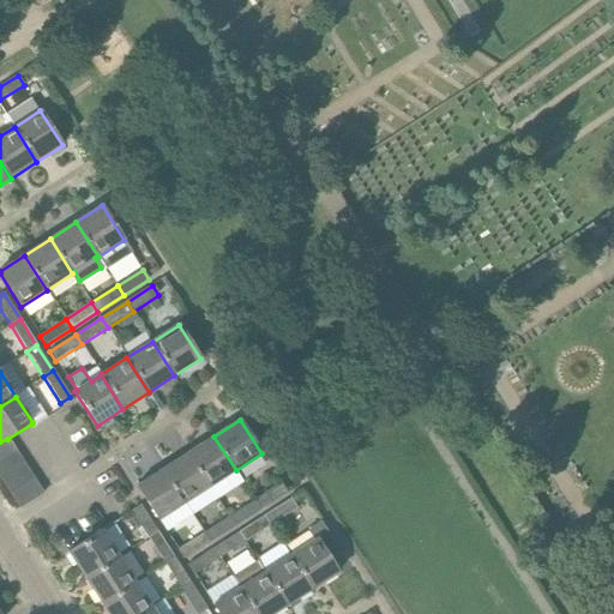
[(210,487),(236,470),(214,437),(188,453),(210,487)]
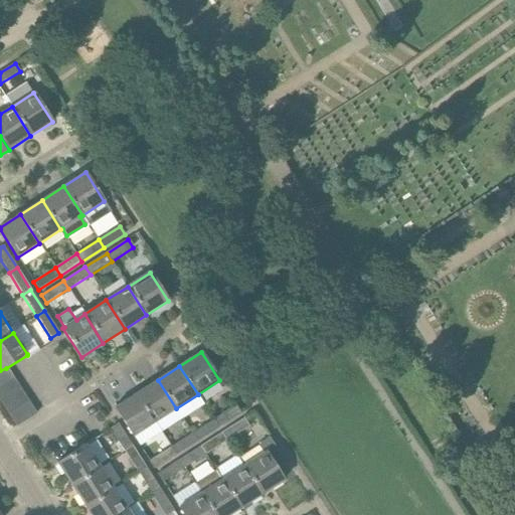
[(0,387),(13,378),(6,368),(0,370),(0,387)]
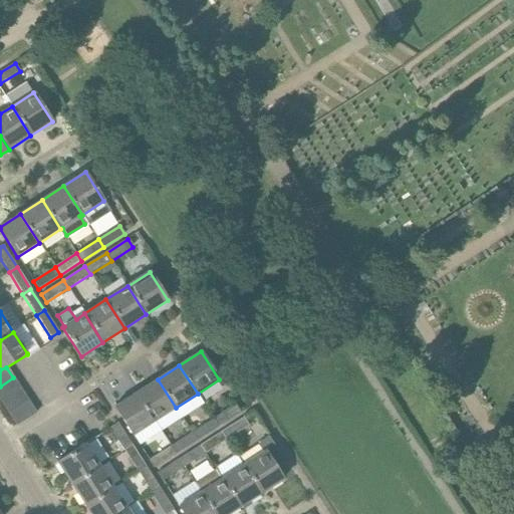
[(0,387),(0,400),(2,403),(21,390),(13,377),(0,387)]
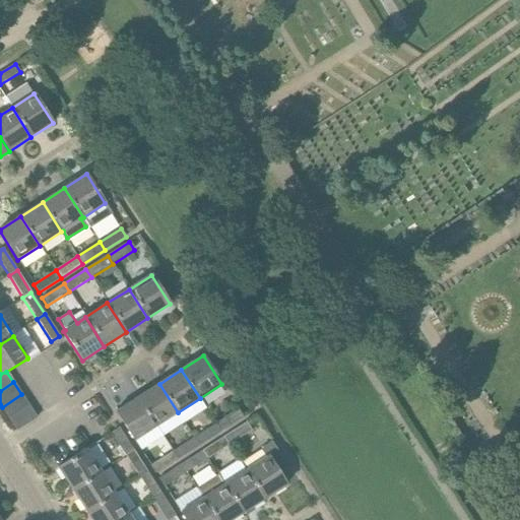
[(156,427),(178,412),(159,384),(137,398),(156,427)]
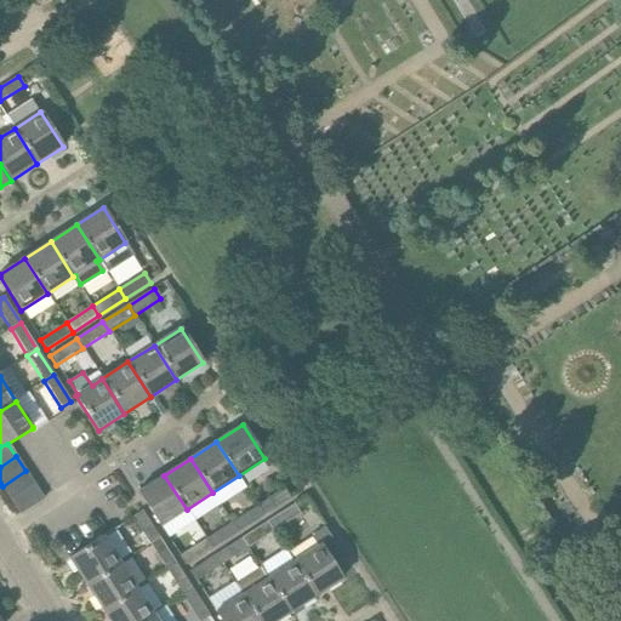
[(3,486),(11,500),(34,485),(26,471),(3,486)]
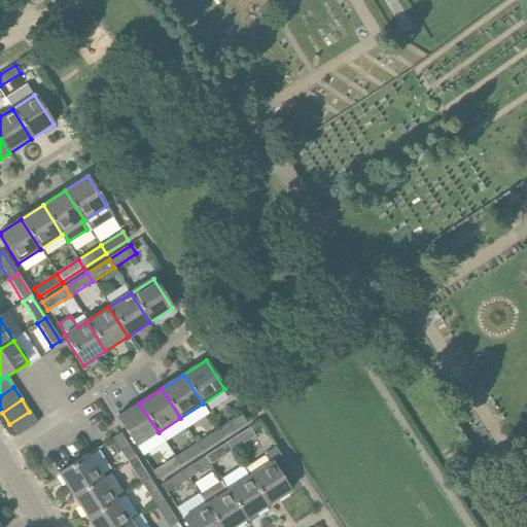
[(136,447),(159,432),(139,403),(117,417),(136,447)]
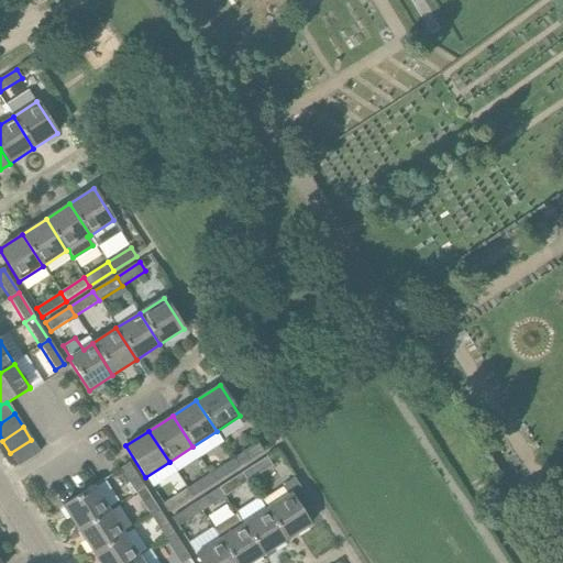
[(10,453),(19,466),(40,453),(31,440),(10,453)]
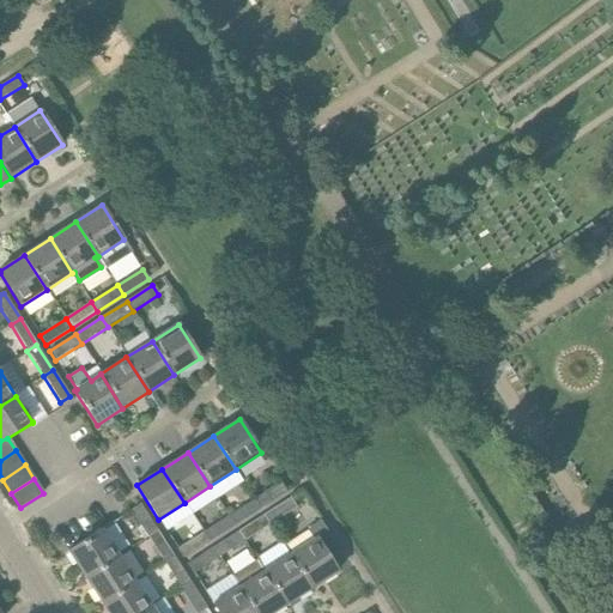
[(280,483),(267,491),(273,501),(287,492),(280,483)]
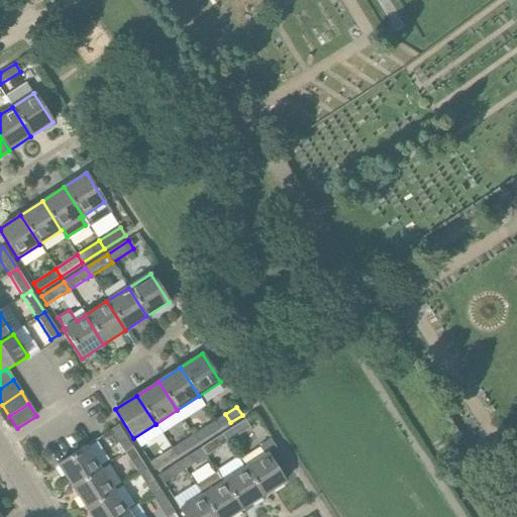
[(245,420),(233,428),(238,436),(250,428),(245,420)]
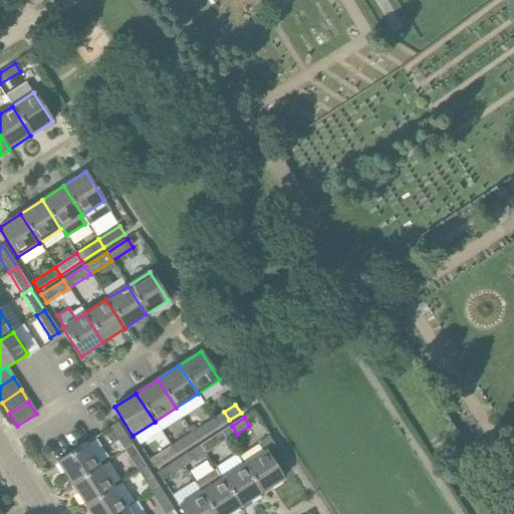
[(123,450),(132,445),(117,424),(109,429),(123,450)]
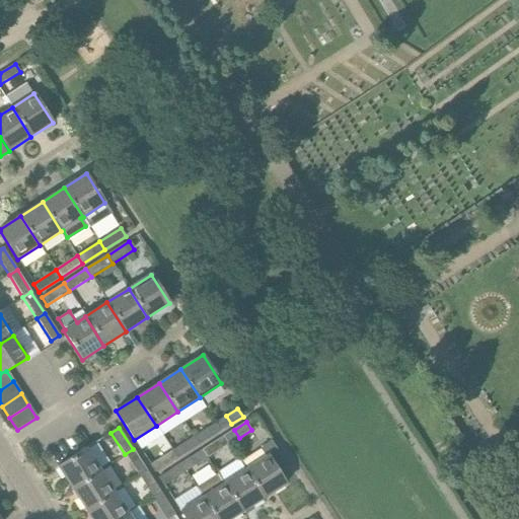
[(200,445),(210,438),(204,430),(194,437),(200,445)]
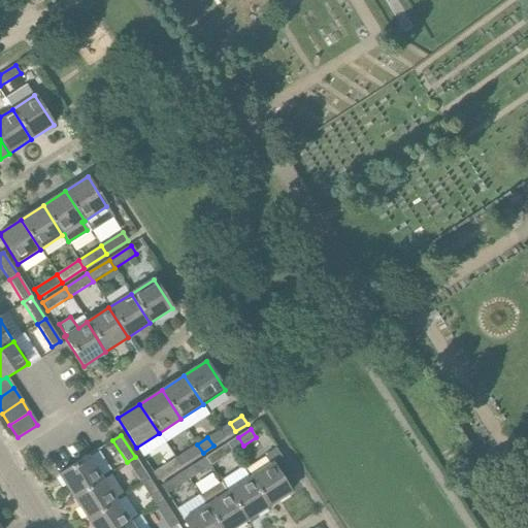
[(197,444),(186,452),(192,460),(203,453),(197,444)]
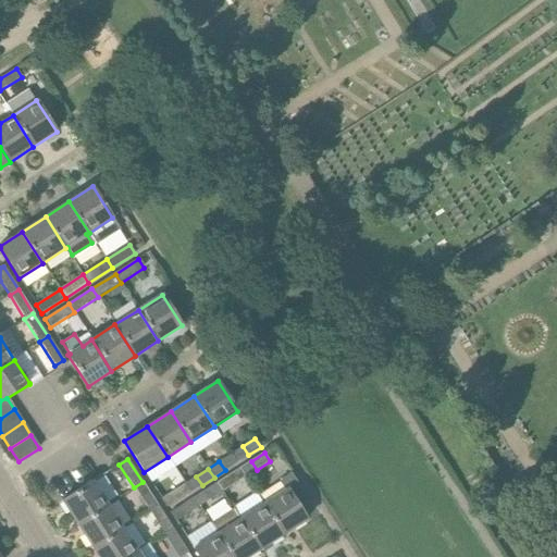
[(218,483),(223,492),(234,484),(229,477),(218,483)]
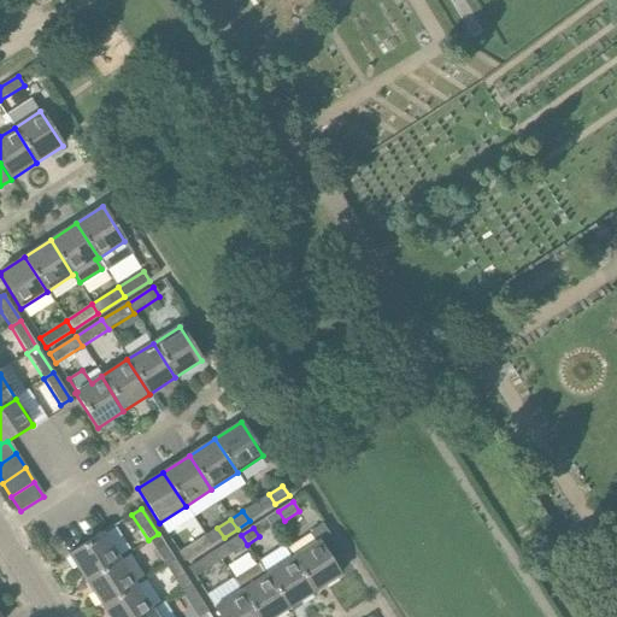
[(84,582),(119,559),(103,534),(69,556),(84,582)]
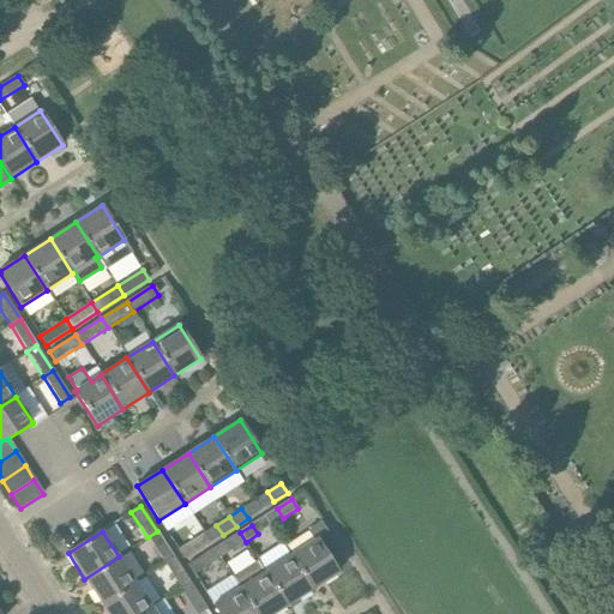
[(240,533),(227,541),(233,551),(246,542),(240,533)]
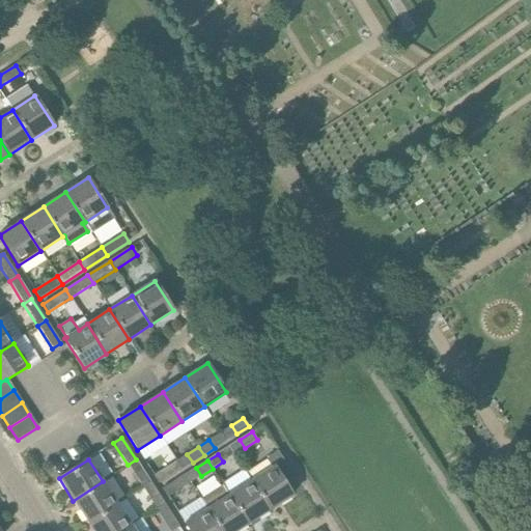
[(251,480),(271,510),(292,496),(274,466),(251,480)]
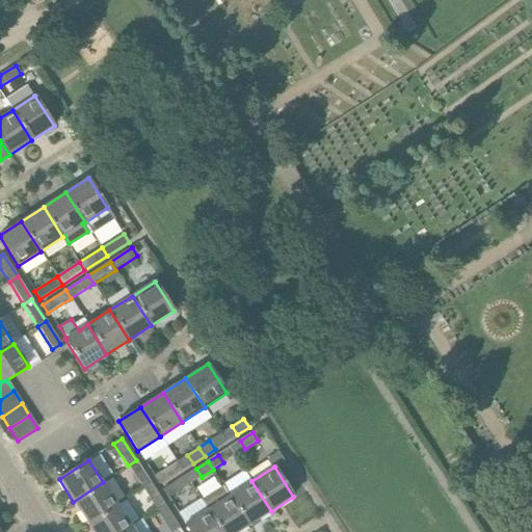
[(154,477),(159,485),(170,478),(165,470),(154,477)]
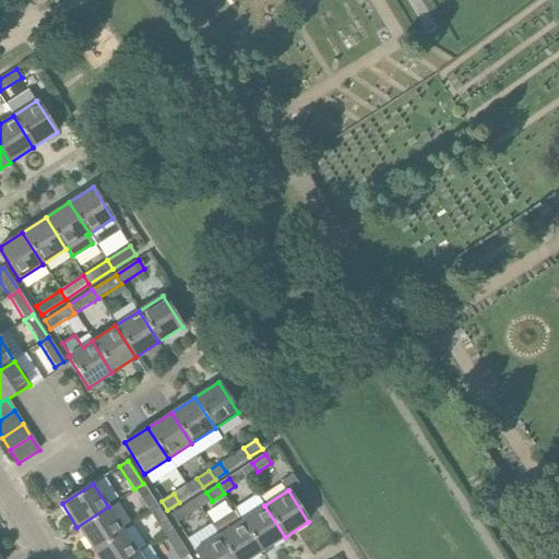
[(158,508),(151,496),(142,501),(150,513),(158,508)]
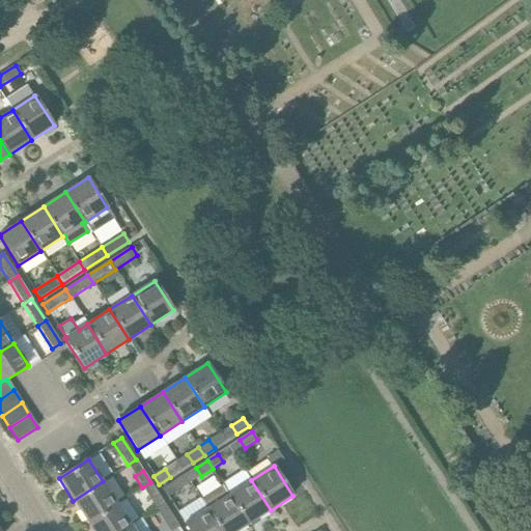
[(248,525),(271,510),(251,480),(228,496),(248,525)]
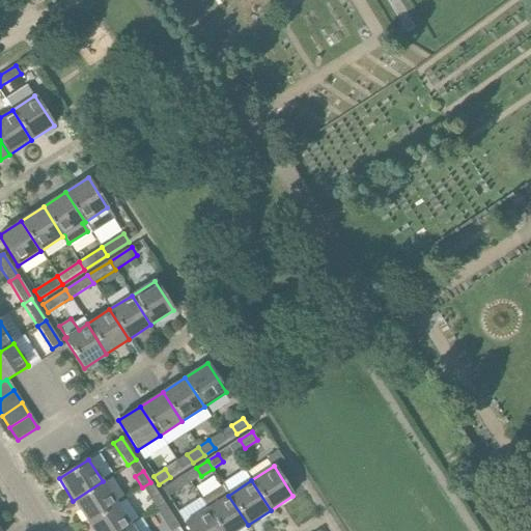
[(87,523),(117,504),(103,481),(73,501),(87,523)]
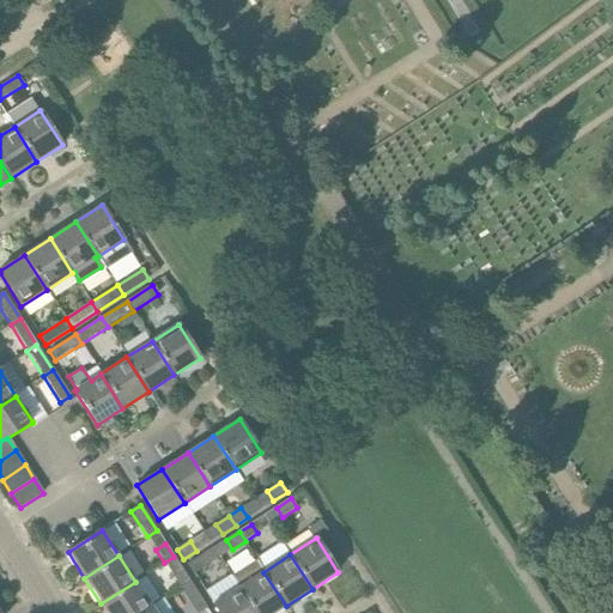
[(164,563),(173,576),(181,569),(174,557),(164,563)]
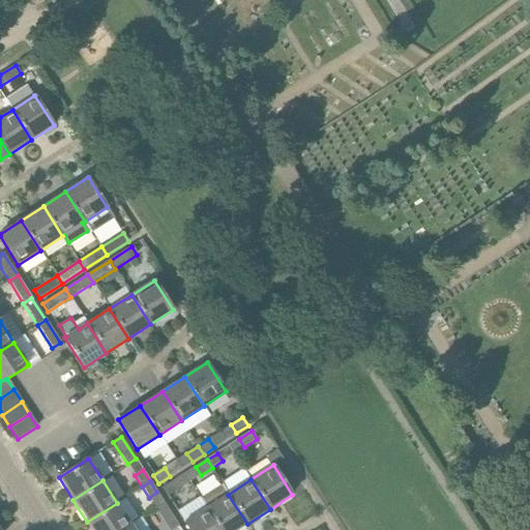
[(163,489),(168,497),(178,489),(173,481),(163,489)]
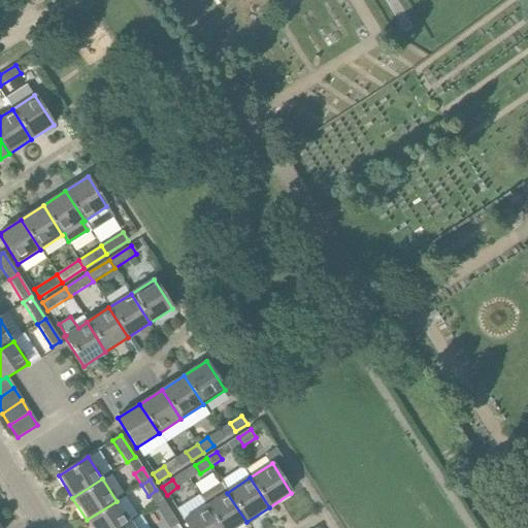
[(220,527),(236,527),(246,522),(227,493),(222,483),(200,497),(206,506),(220,527)]
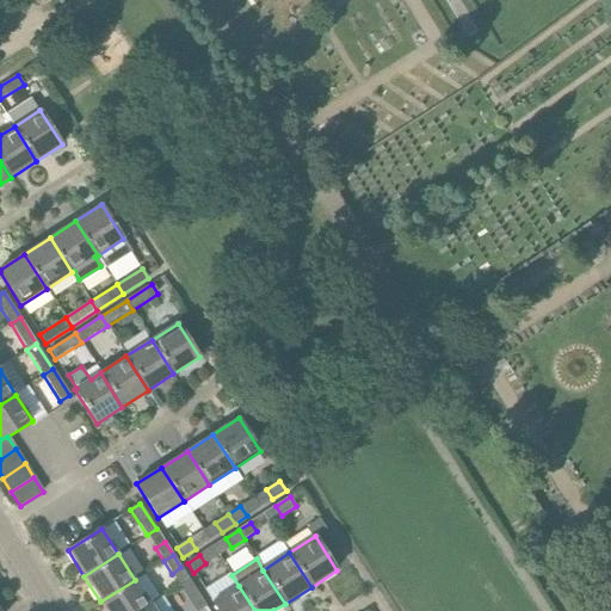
[(106,610),(142,610),(152,605),(135,580),(100,602),(106,610)]
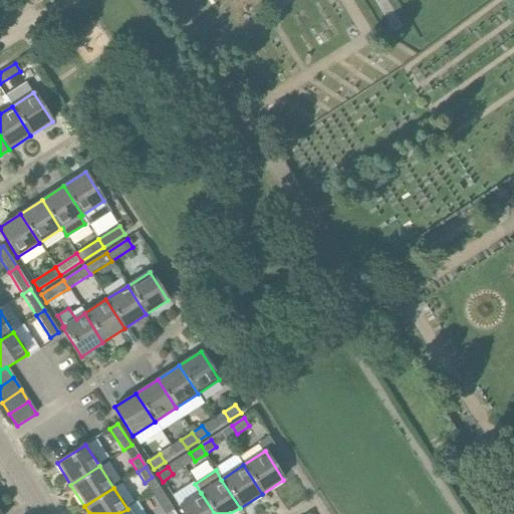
[(183,513),(214,513),(201,493),(179,507),(183,513)]
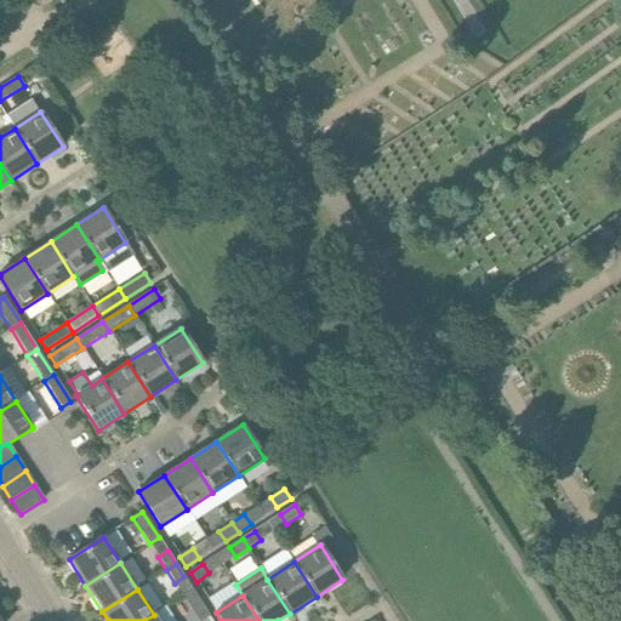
[(198,620),(201,620),(210,616),(199,602),(189,608),(198,620)]
